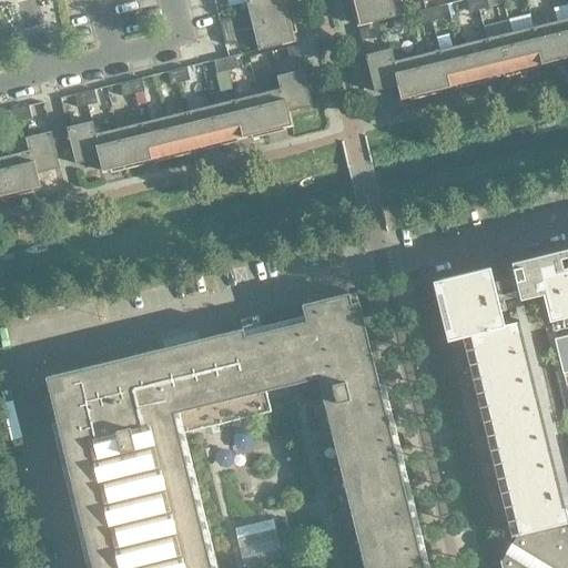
[(284,0),(254,0),(246,2),(252,26),(293,16),(288,0),(284,0)]
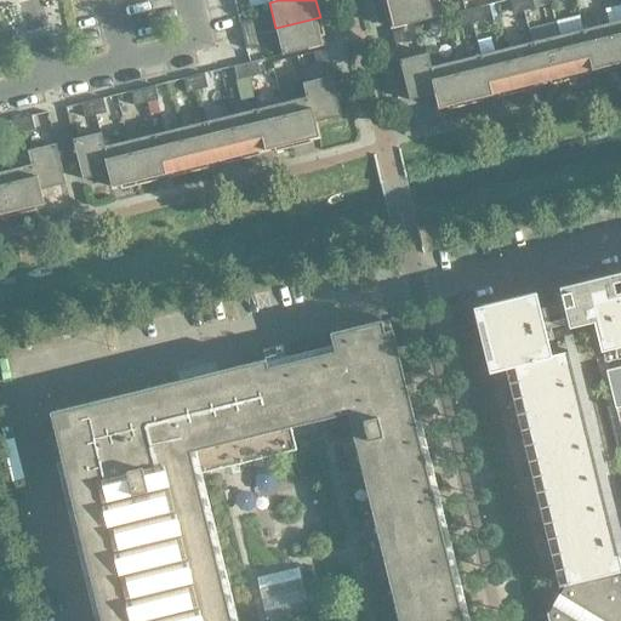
[(433,18),(428,0),(388,0),(382,1),(386,20),(391,20),(393,28),(433,18)]
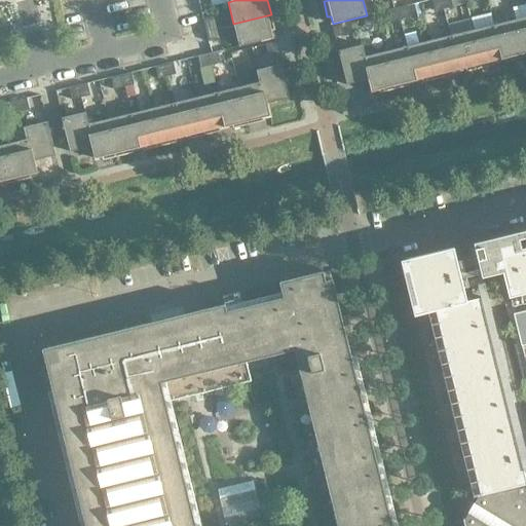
[(444,9),(441,0),(431,0),(435,11),(444,9)]
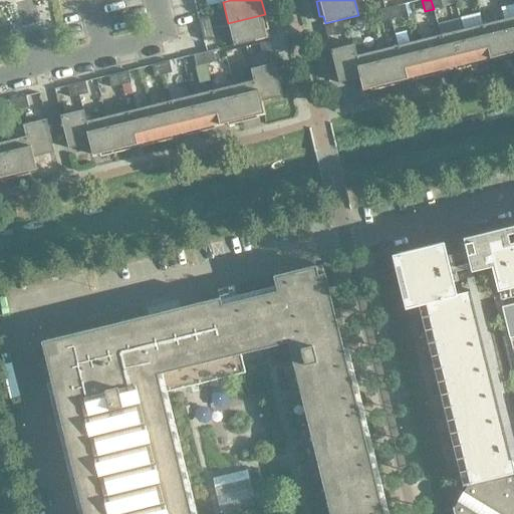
[(442,7),(440,0),(431,0),(434,9),(442,7)]
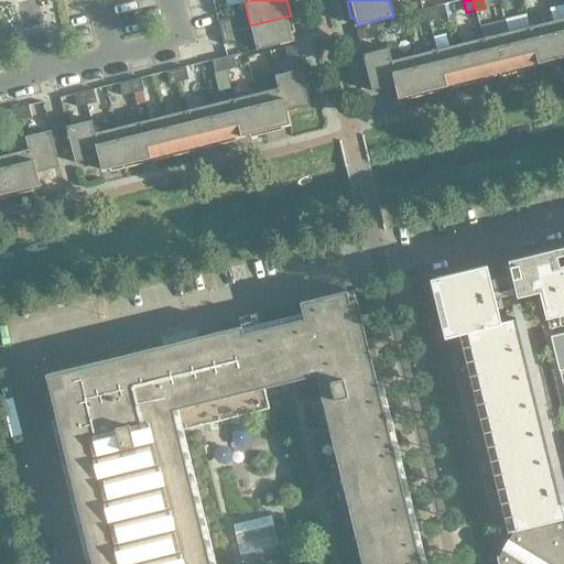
[(440,19),(436,6),(426,9),(430,21),(440,19)]
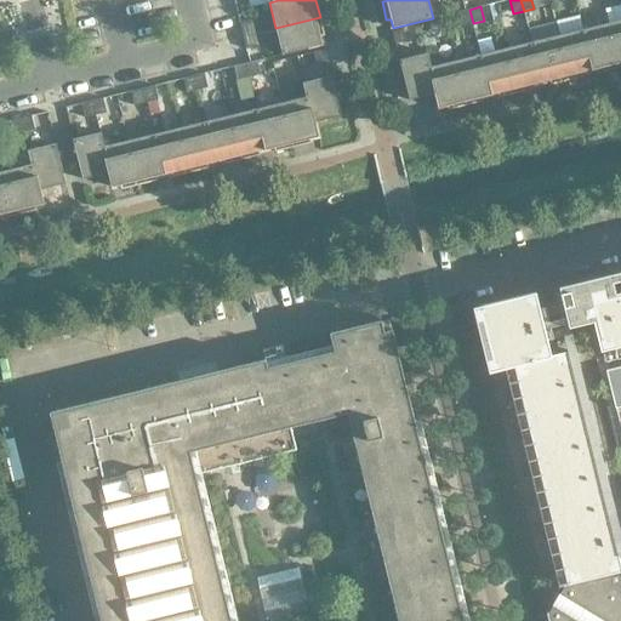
[(473,23),(469,10),(457,12),(461,26),(473,23)]
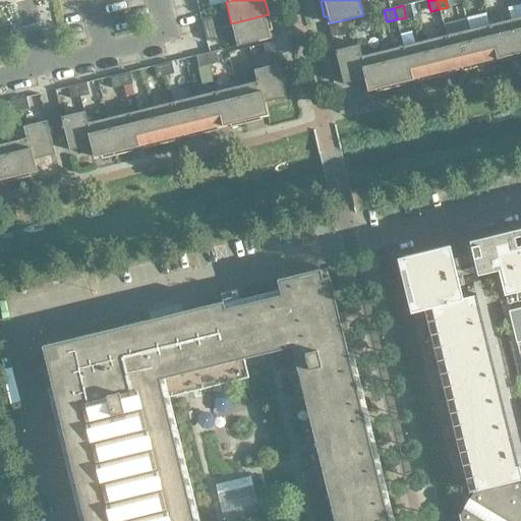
[(272,30),(269,14),(231,23),(237,46),(270,38),(269,31),(272,30)]
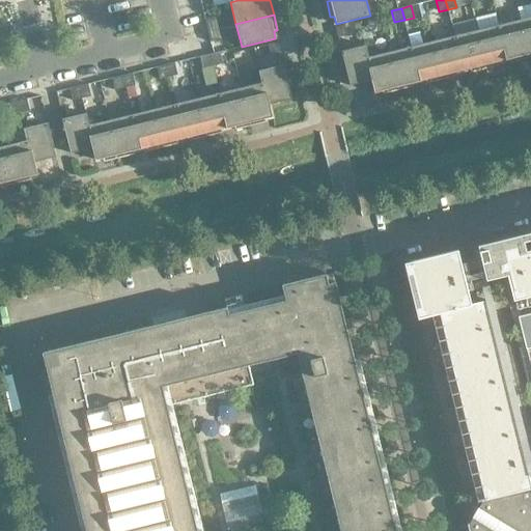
[(218,17),(205,20),(207,30),(220,27),(218,17)]
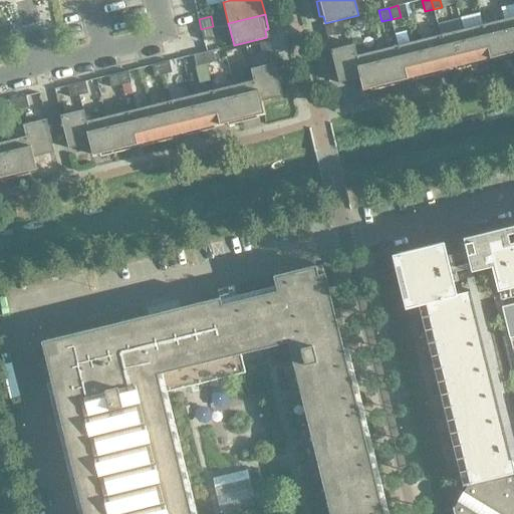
[(513,16),(503,19),(512,56),(513,55),(513,16)]
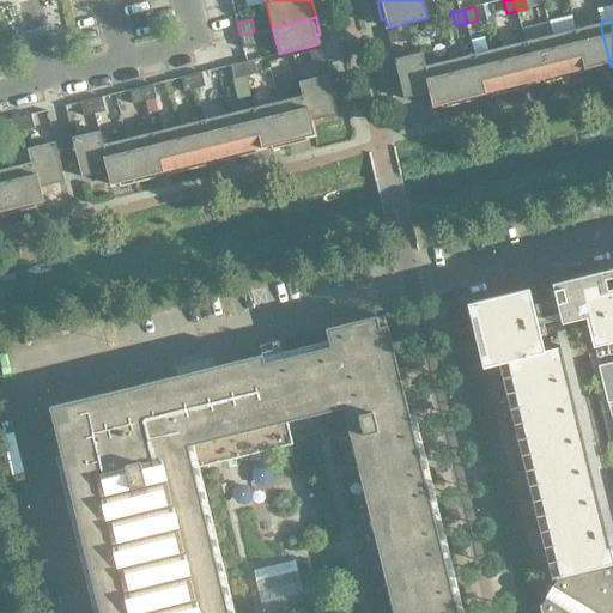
[(611,67),(600,23),(575,29),(584,68),(592,67),(593,71),(611,67)]
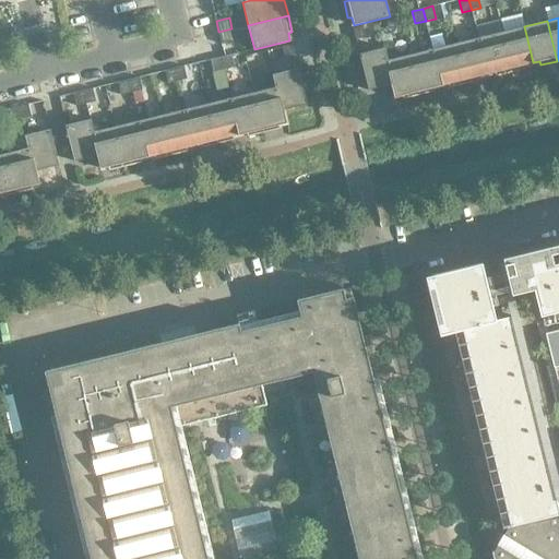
[(533,62),(524,26),(501,33),(511,72),(527,68),(526,64),(533,62)]
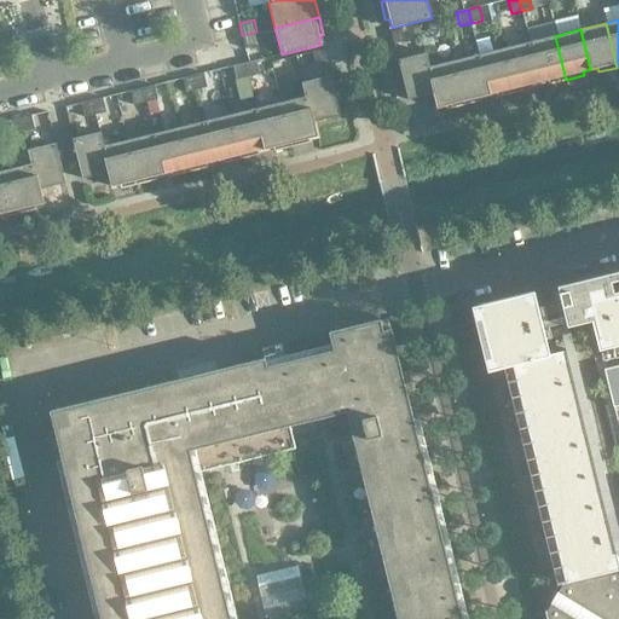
[(404,40),(400,30),(391,33),(393,44),(404,40)]
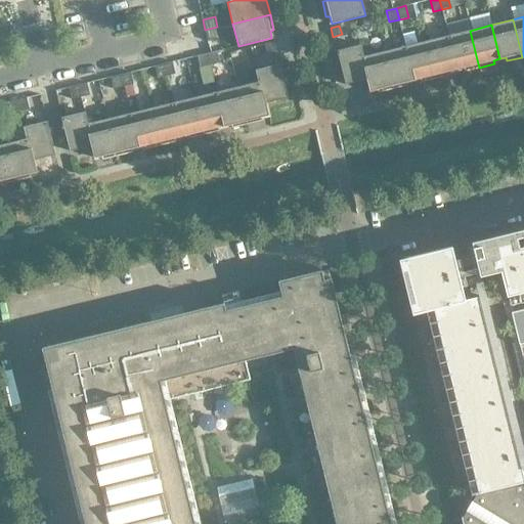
[(220,38),(217,27),(205,30),(208,41),(220,38)]
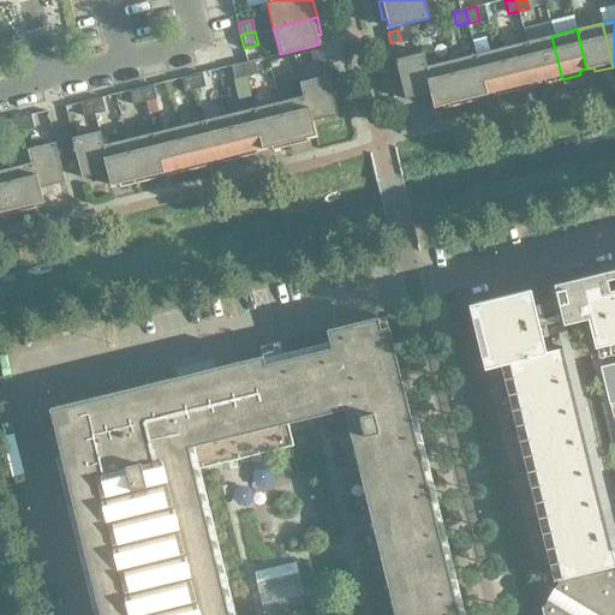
[(562,79),(551,36),(526,42),(536,82),(543,79),(544,84),(562,79)]
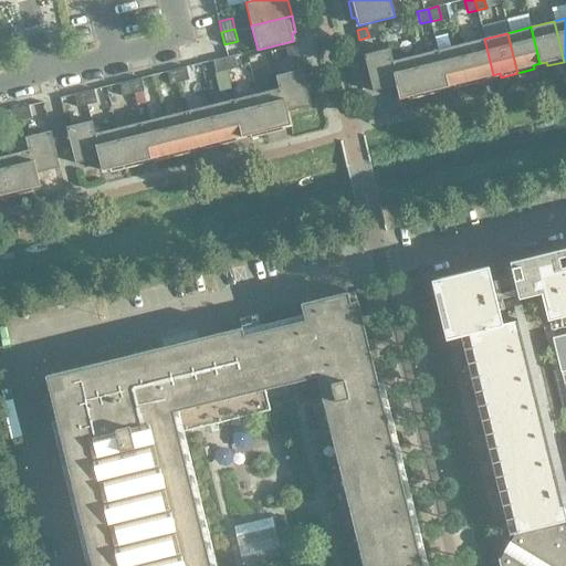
[(493,75),(484,39),(461,44),(471,85),(488,81),(486,76),(493,75)]
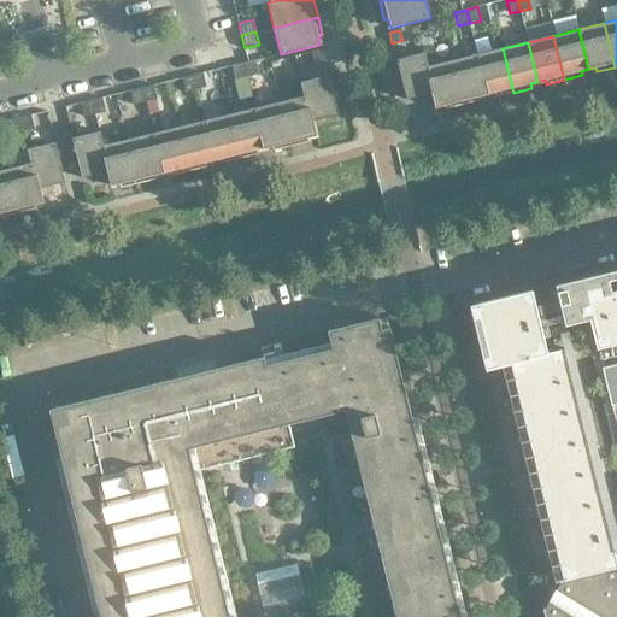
[(422,50),(423,53),(433,93),(432,93),(434,107),(444,105),(445,110),(463,105),(452,60),(438,64),(433,47),(422,50)]
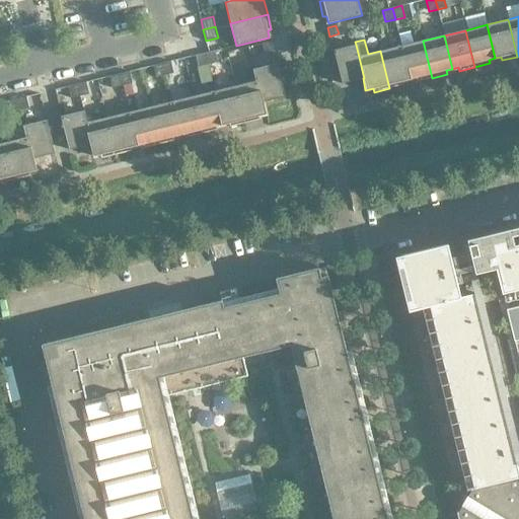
[(432,78),(423,41),(400,46),(410,79),(416,78),(416,81),(432,78)]
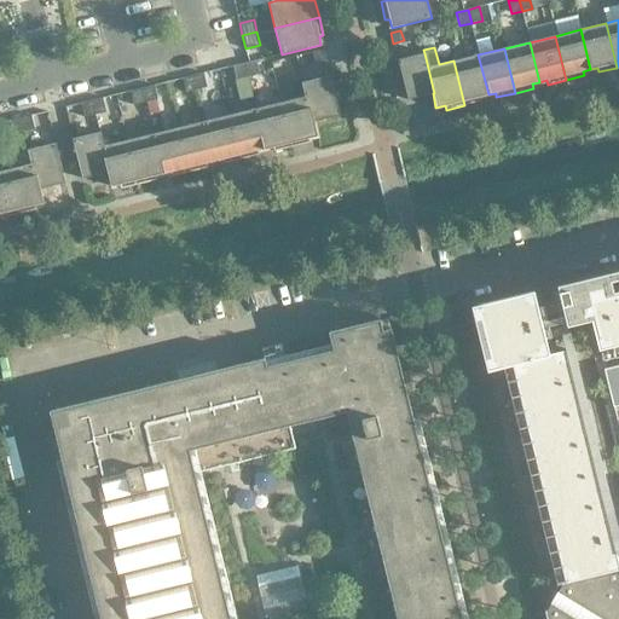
[(325,59),(323,50),(312,52),(314,62),(325,59)]
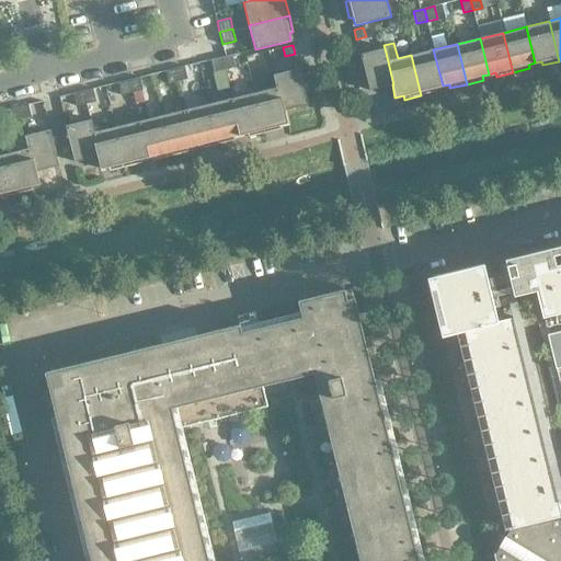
[(393,84),(385,48),(361,55),(369,90),(392,84),(393,84)]
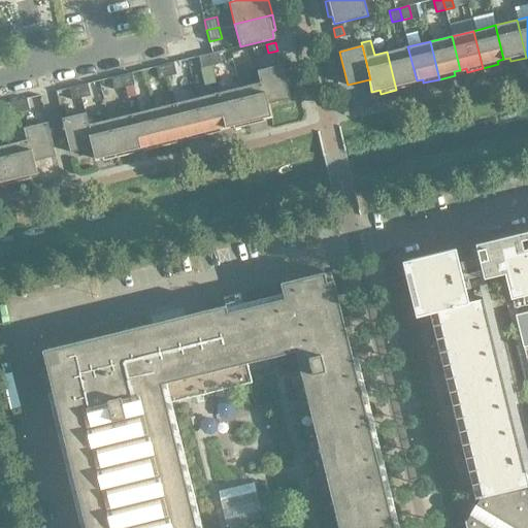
[(417,80),(407,46),(387,52),(396,90),(411,86),(410,83),(417,80)]
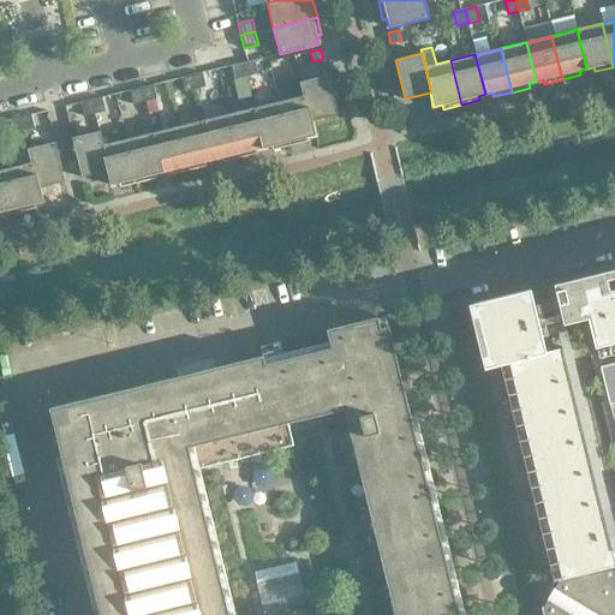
[(254,60),(248,61),(243,63),(246,76),(257,73),(254,60)]
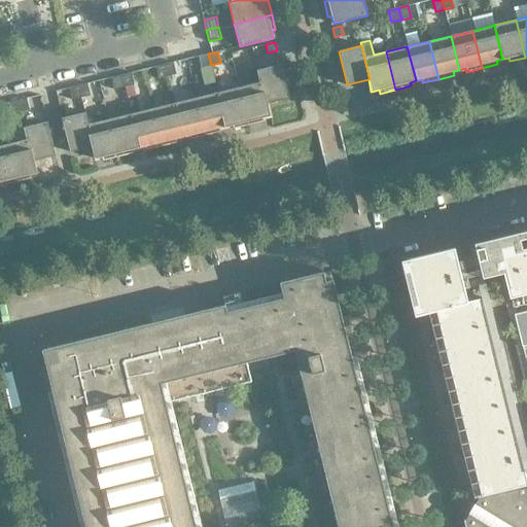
[(211,65),(208,54),(199,56),(201,68),(211,65)]
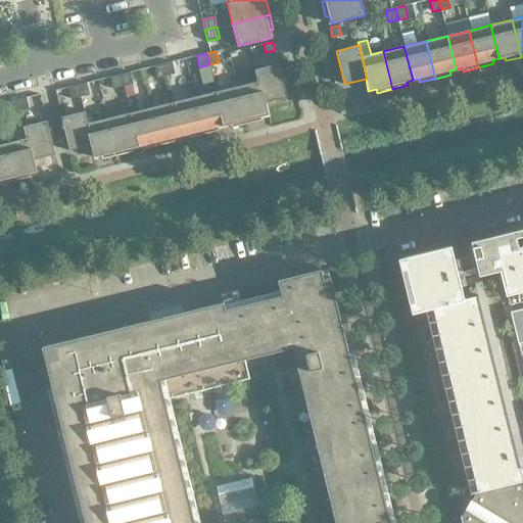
[(175,74),(172,61),(163,63),(165,76),(175,74)]
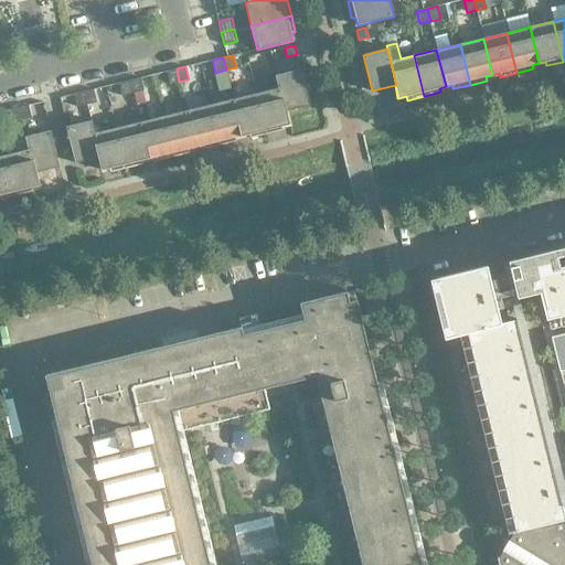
[(179,82),(177,68),(167,71),(170,84),(179,82)]
